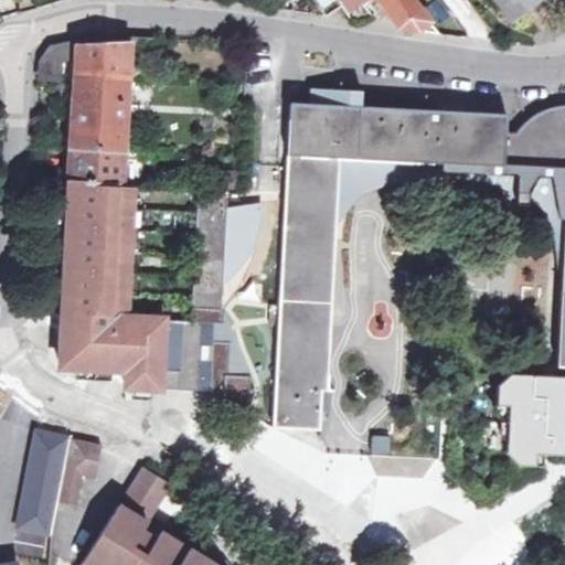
[(312,0),(327,18),(341,8),(334,0),(312,0)]
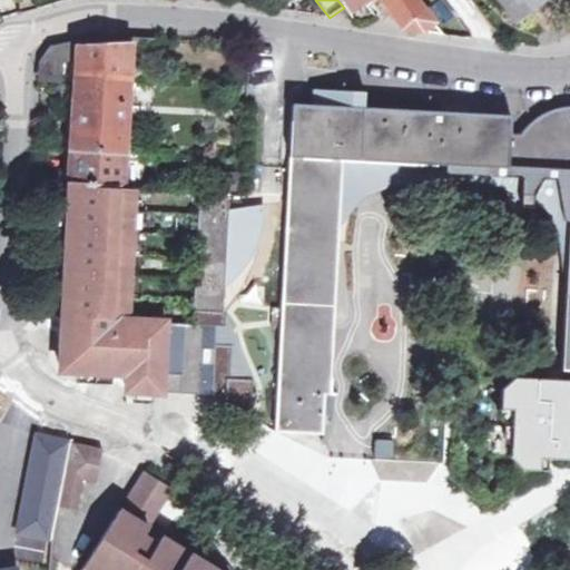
[(337,0),(344,8),(354,21),(362,22),(374,16),(363,1),(363,0),(337,0)]
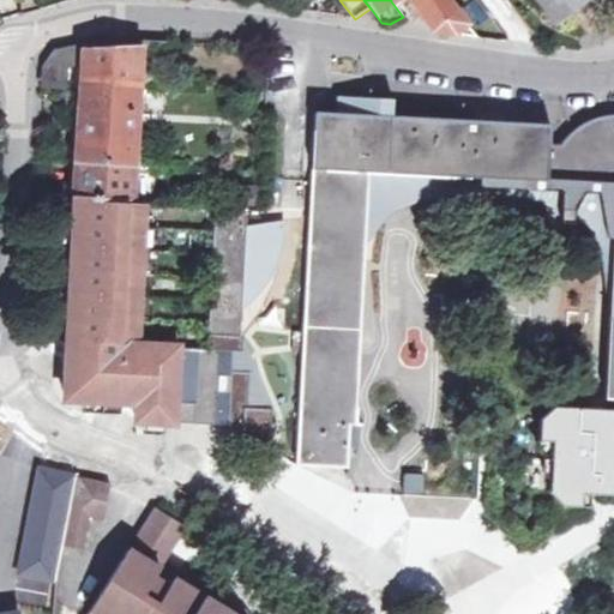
[(409,0),(434,31),(477,36),(447,0),(402,0),(403,0),(409,0)]
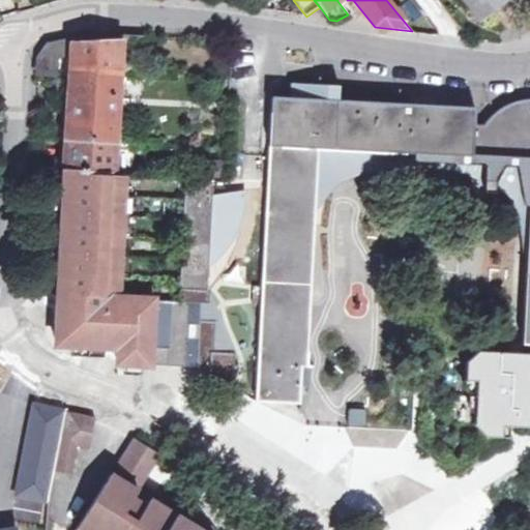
[(464,0),(478,19),(505,0),(464,0)]
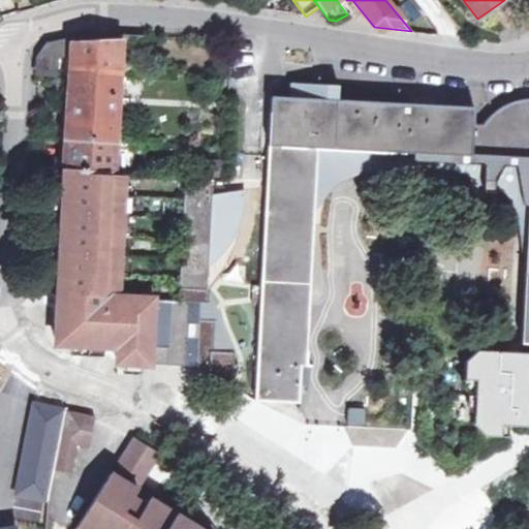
[(35,76),(72,80),(72,74),(119,78),(119,75),(121,41),(69,39),(49,42),(37,57),(35,76)]
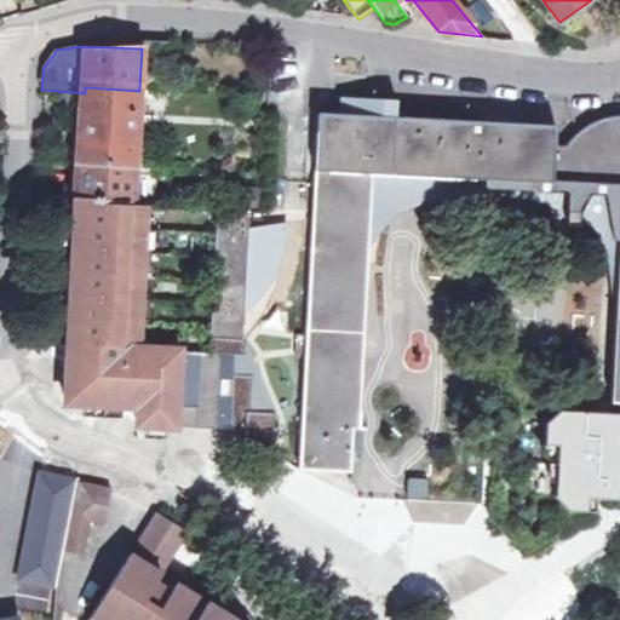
[(136,171),(139,91),(85,87),(85,93),(80,166),(136,171)]
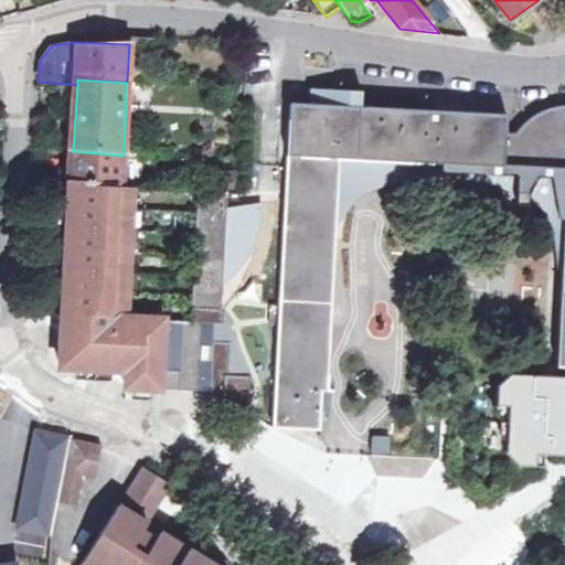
[(564,168),(564,106),(562,107),(555,108),(548,110),(542,113),(536,116),(531,119),(525,124),(521,128),(516,134),(515,136),(503,135),(504,115),(465,112),(465,106),(434,102),(433,110),(362,107),(363,91),(312,87),(311,104),(291,103),(280,315),(280,329),(275,426),(321,428),(322,390),(327,390),(339,155),(564,168)]
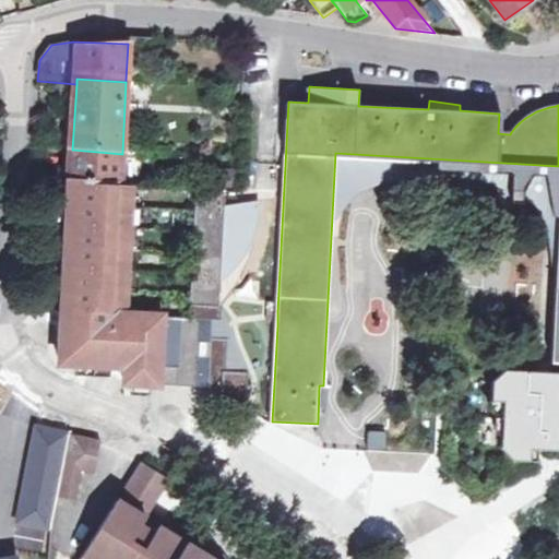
[(120,185),(122,154),(72,150),(70,180),(97,182),(120,185)]
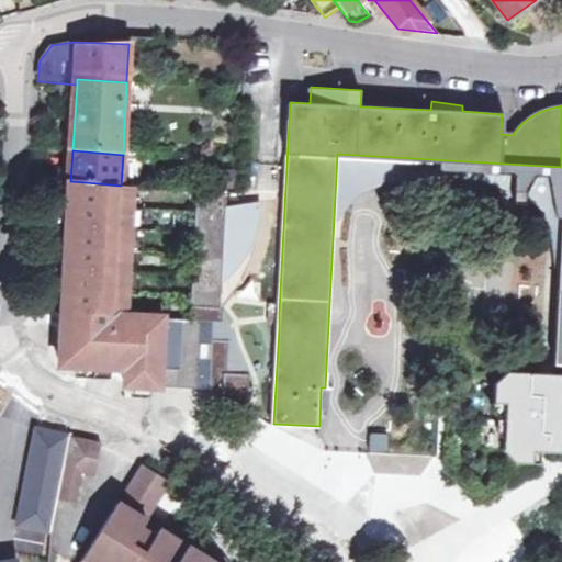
[(55,311),(66,311),(69,181),(58,180),(55,311)]
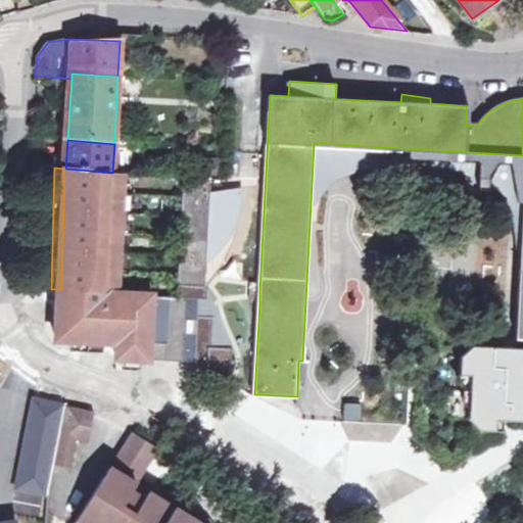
[(64,169),(61,289),(61,290),(78,292),(78,318),(103,320),(104,316),(135,318),(139,294),(136,294),(123,293),(128,173),(112,173),(91,171),(65,169),(64,169)]
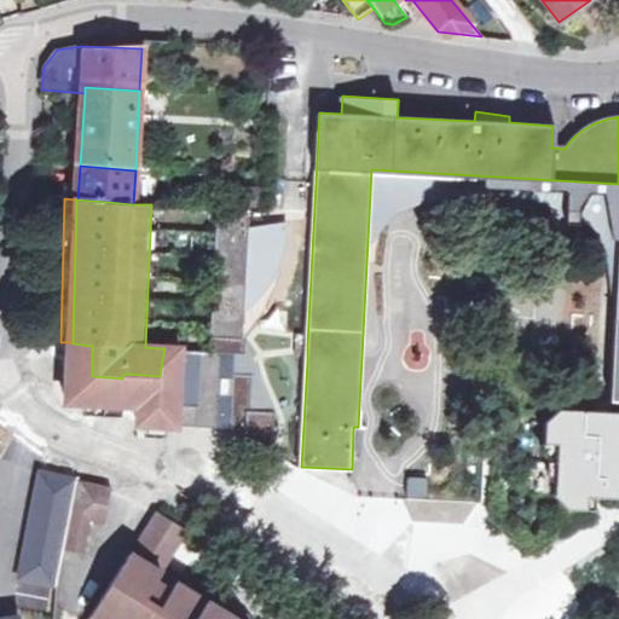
[(249,209),(218,208),(213,340),(243,341),(246,288),(249,288),(248,291),(258,291),(264,279),(268,267),(276,247),(279,235),(250,233),(250,236),(248,236),(249,209)]
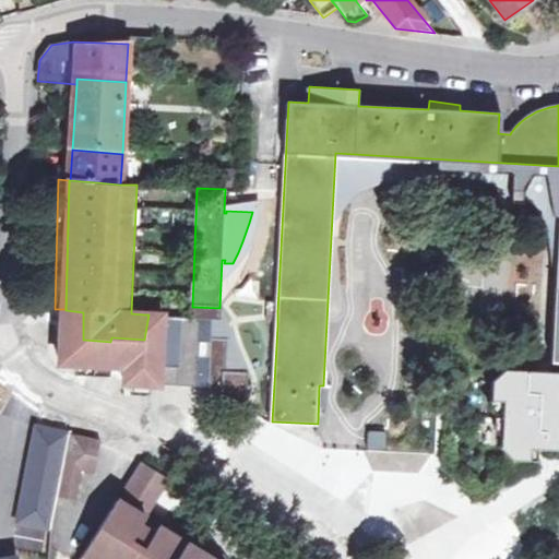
[(149,314),(144,340),(138,385),(150,387),(153,387),(198,389),(199,360),(209,357),(210,346),(200,341),(201,321),(211,322),(222,322),(223,308),(219,308),(192,307),(191,318),(149,314)]
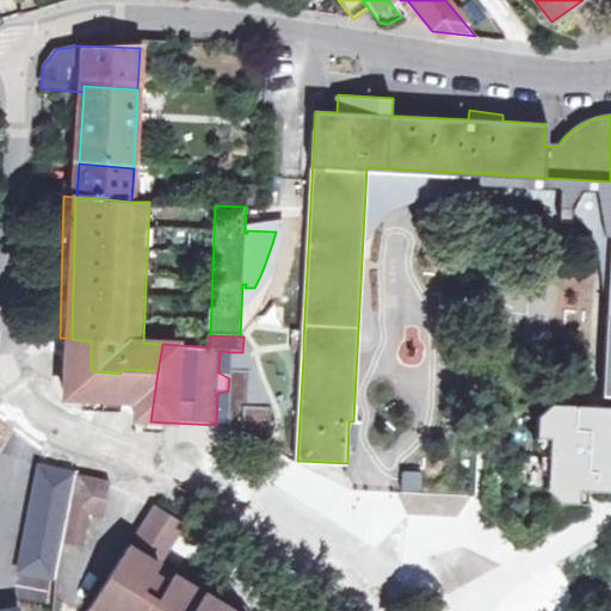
[(250,353),(303,356),(303,340),(251,338),(250,353)]
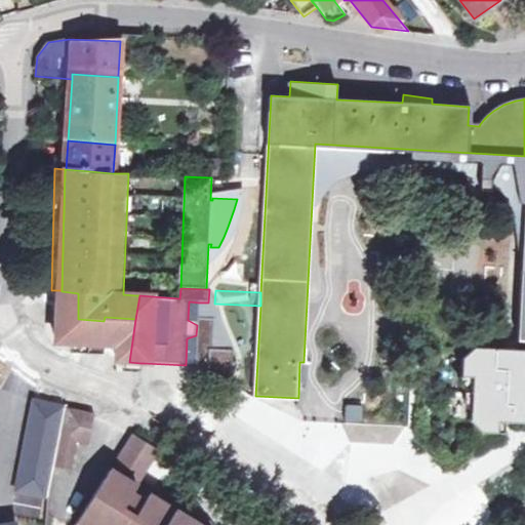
[(78,293),(62,291),(62,318),(78,319),(78,293)]
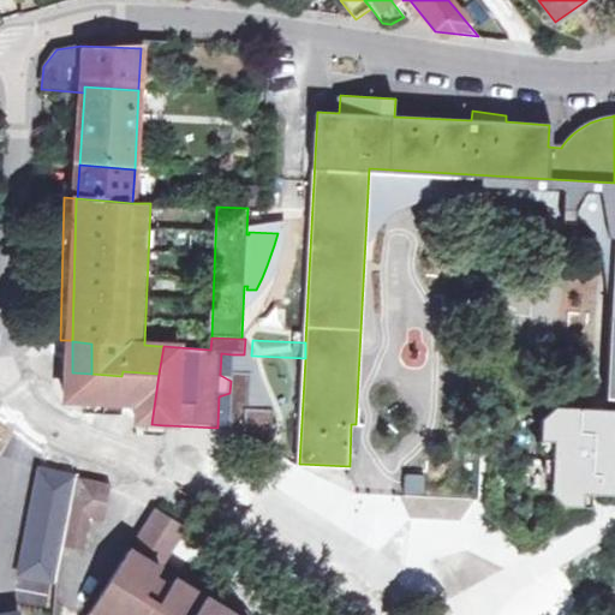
[(220,375),(231,381),(232,354),(221,353),(220,375)]
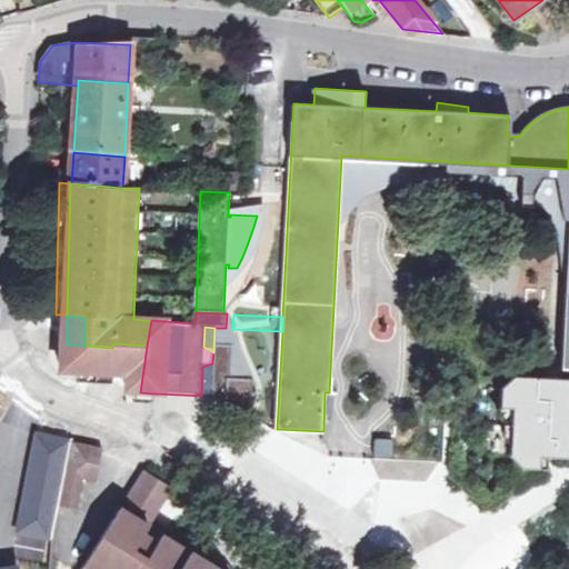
[(83,368),(117,370),(130,370),(129,386),(129,392),(136,392),(140,392),(147,346),(113,343),(112,348),(85,346),(83,368)]
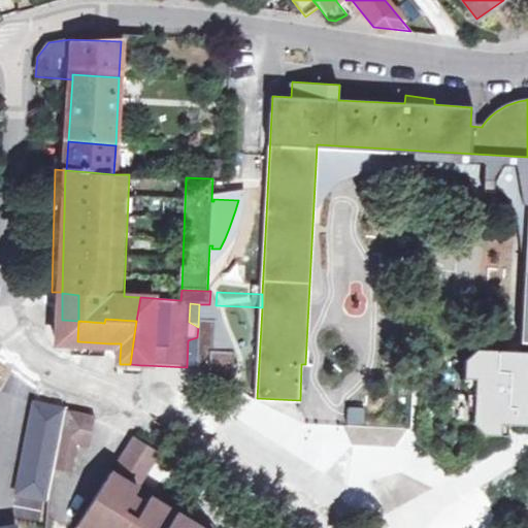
[(61,340),(77,341),(78,321),(62,320),(61,340)]
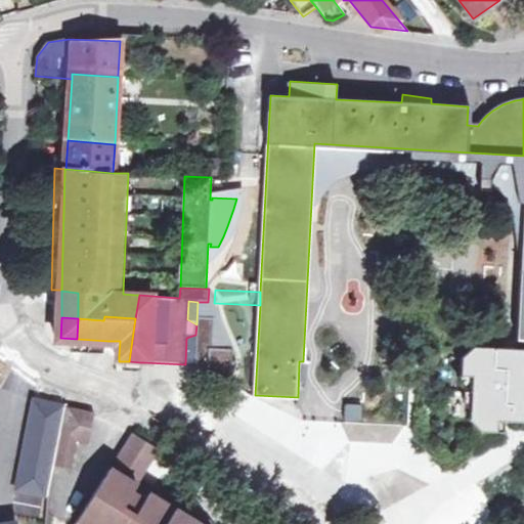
[(194,364),(195,335),(186,338),(185,364),(194,364)]
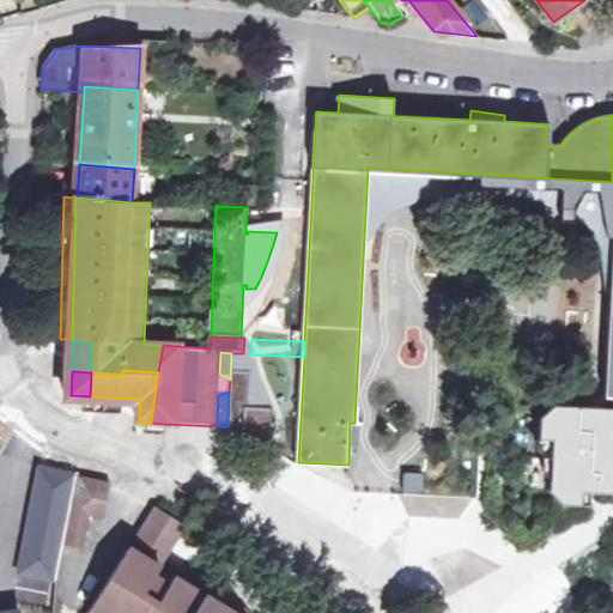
[(126,399),(90,396),(90,408),(125,411),(126,399)]
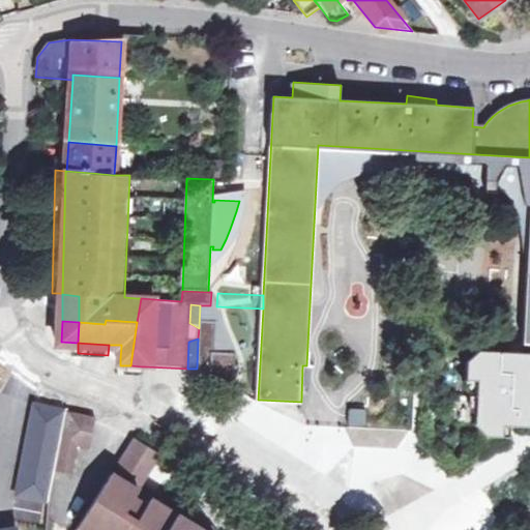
[(486,438),(502,439),(503,428),(511,428),(529,429),(529,356),(477,353),(465,365),(464,380),(476,381),(474,427),(486,438)]
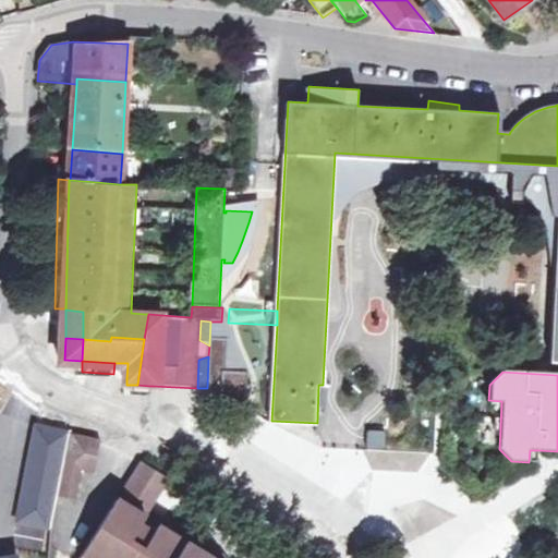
[(149,386),(137,385),(135,396),(149,397),(149,386)]
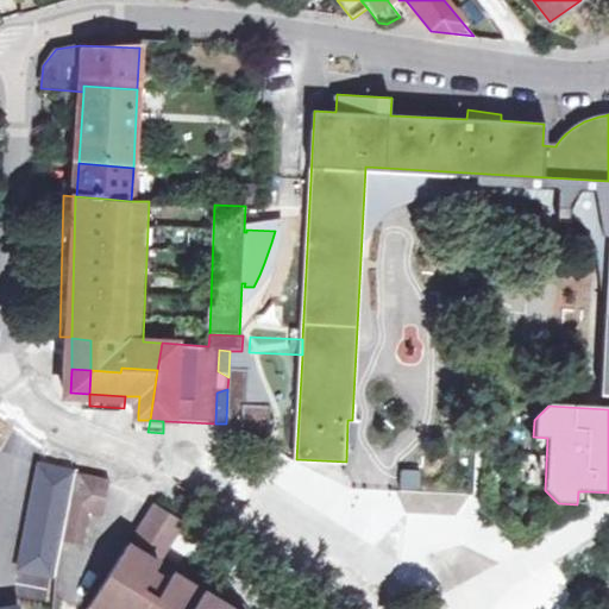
[(399,488),(419,488),(419,470),(399,469),(399,488)]
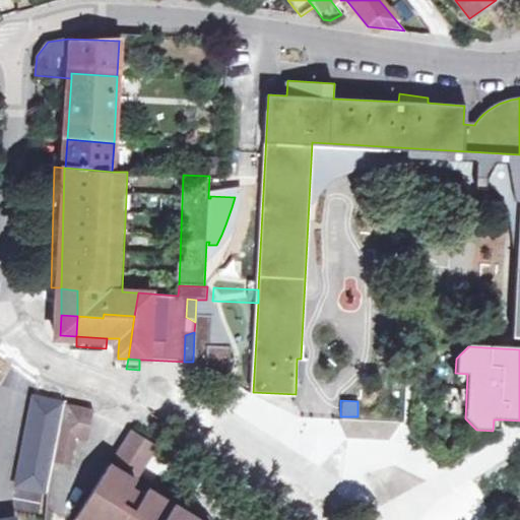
[(94,417),(64,413),(54,472),(72,475),(77,445),(90,447),(94,417)]
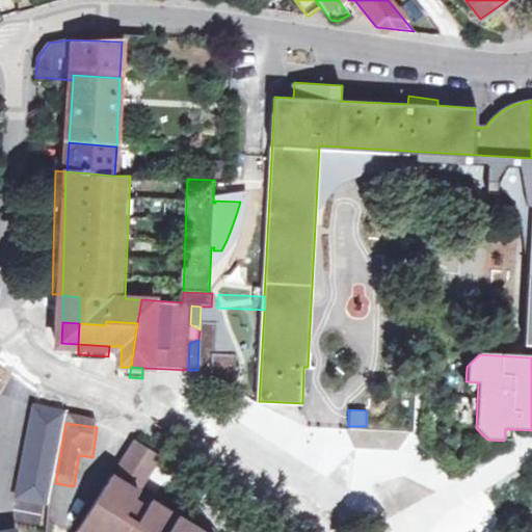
[(512,442),(513,429),(505,429),(504,441),(512,442)]
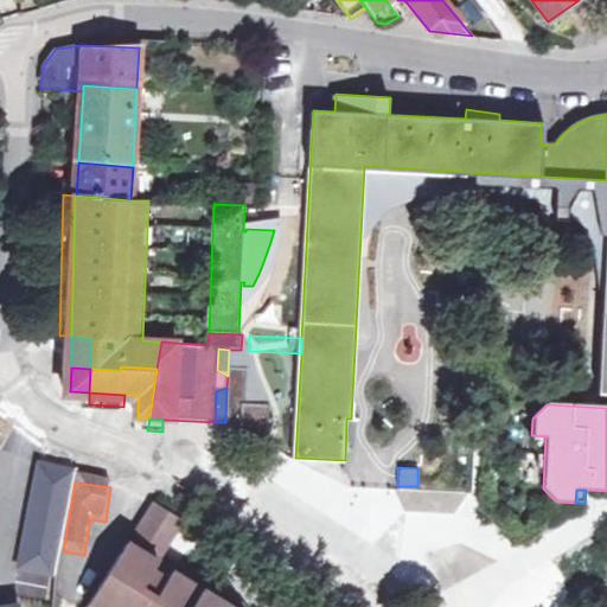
[(231,606),(230,605),(227,606),(216,606),(167,576),(172,569),(154,557),(176,524),(145,505),(81,606),(231,606)]
